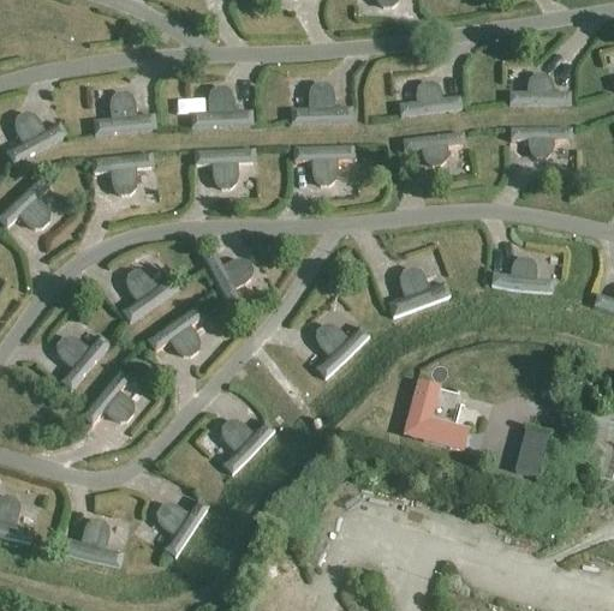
[(594,90),(613,82),(613,76),(608,59),(585,67),(594,90)]
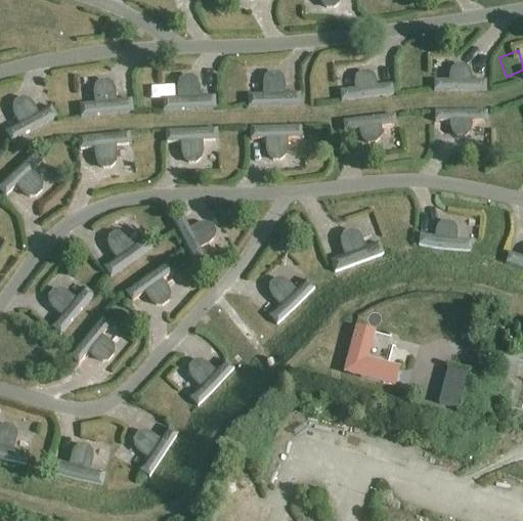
[(436,91),(488,91),(488,80),(473,80),(473,75),(471,69),(467,66),(458,66),(452,70),(451,76),(451,81),(436,81),(436,91)]
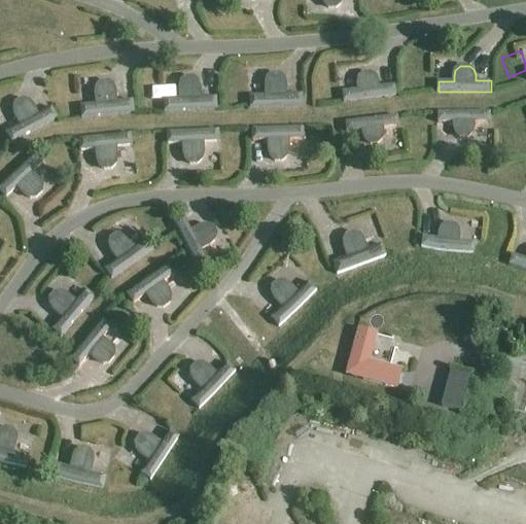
[(250,93),(250,105),(303,104),(303,91),(287,92),(286,80),(284,73),(280,69),(272,69),(268,73),(266,80),(266,92),(250,93)]
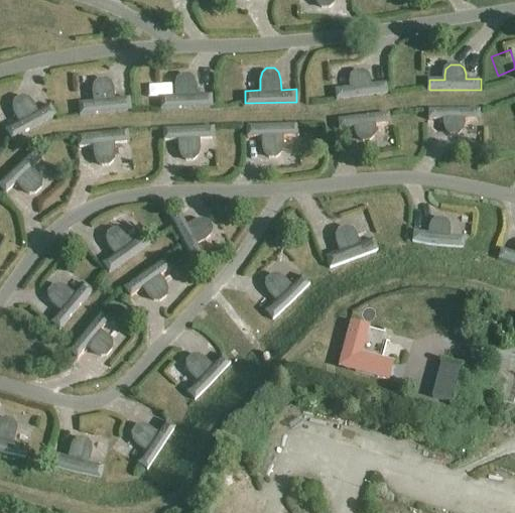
[(160,94),(161,107),(213,105),(212,92),(197,93),(197,82),(194,75),(189,71),(181,72),(177,75),(175,82),(175,94),(160,94)]
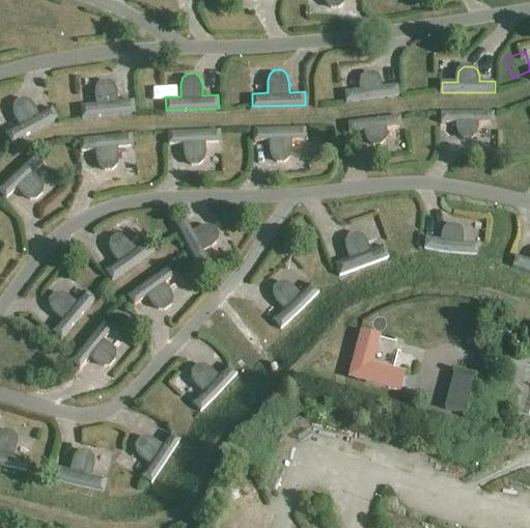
[(384,87),(384,82),(381,76),(375,73),(366,74),(362,79),(361,85),(362,90),(346,92),(347,103),(401,96),(399,85),(384,87)]
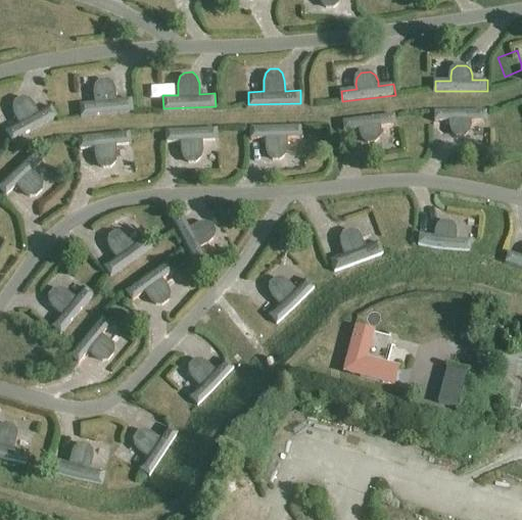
[(80,101),(82,114),(134,109),(132,96),(116,98),(115,87),(112,80),(108,76),(100,77),(96,81),(94,88),(95,100),(80,101)]
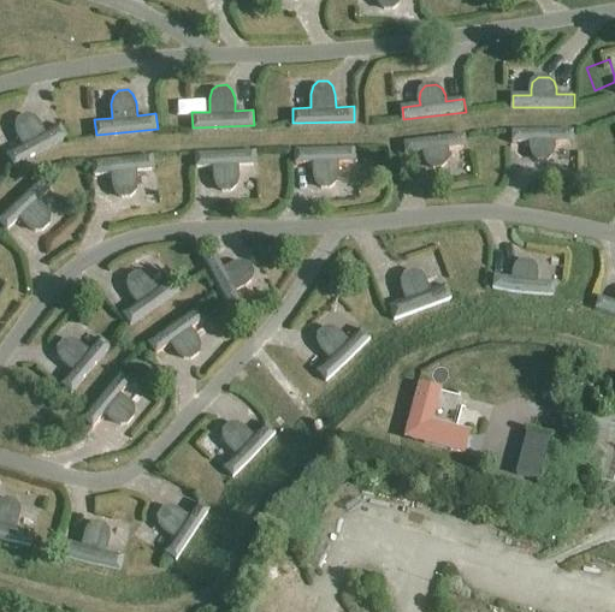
[(401,95),(378,96),(379,112),(361,113),(362,123),(403,120),(401,95)]
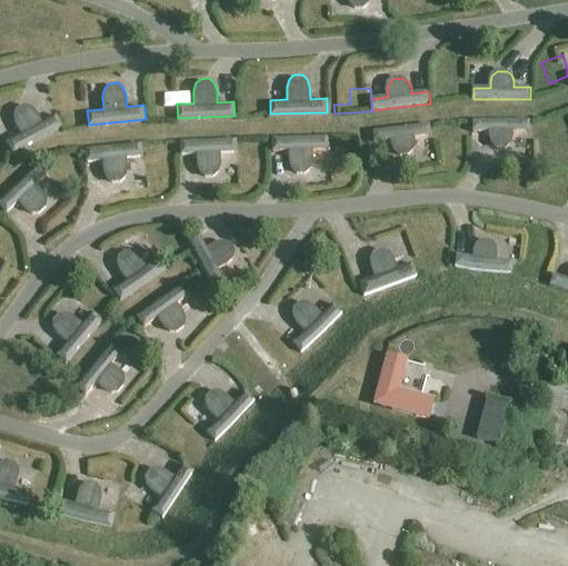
[(7,139),(13,152),(63,126),(57,112),(42,121),(37,110),(30,105),(25,102),(17,107),(15,112),(16,120),(21,131),(7,139)]
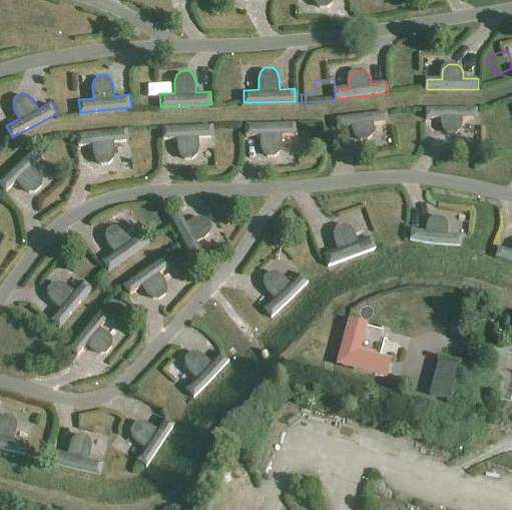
[(449,134),(457,133),(462,129),(464,123),(464,119),(479,119),(479,108),(427,109),(428,118),(442,119),(442,124),(444,129),(449,134)]
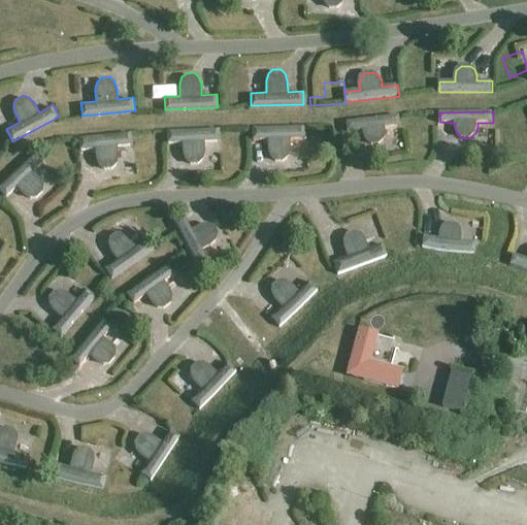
[(386,133),(386,128),(401,127),(400,116),(347,122),(349,132),(363,131),(364,134),(366,140),(372,145),(381,144),(385,139),(386,133)]
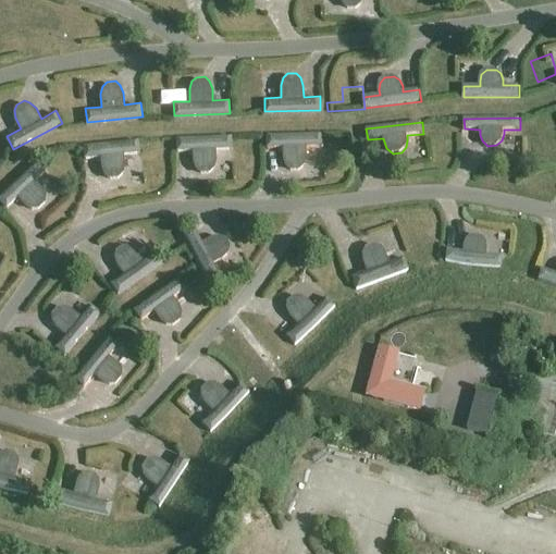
[(322,146),(322,132),(267,133),(267,147),(283,146),(284,158),(286,165),(292,170),(299,170),(305,165),(307,158),(306,146),(322,146)]
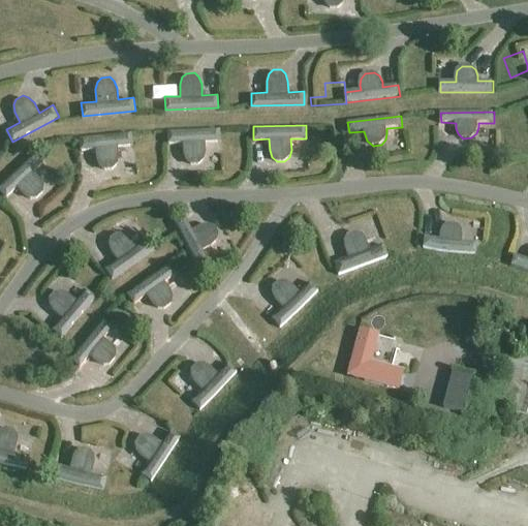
[(221,140),(220,127),(167,129),(167,143),(183,142),(184,153),(187,160),(191,164),(199,163),(204,159),(206,153),(206,141),(221,140)]
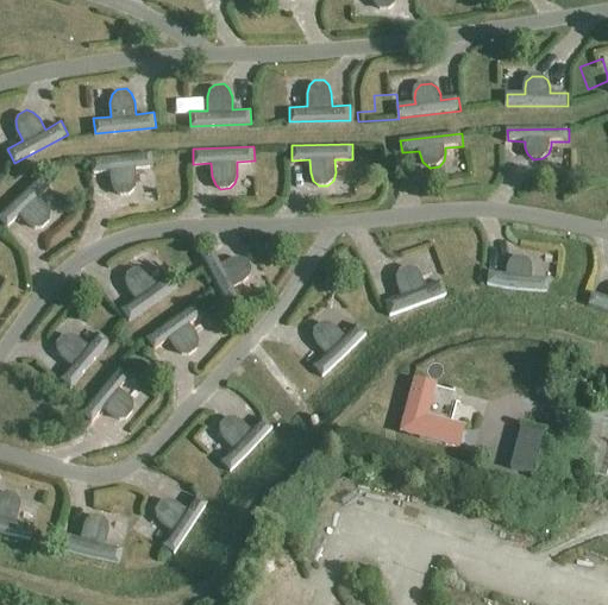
[(154,165),(151,150),(91,156),(93,171),(111,169),(112,182),(116,190),(121,195),(131,194),(136,189),(137,181),(136,166),(154,165)]
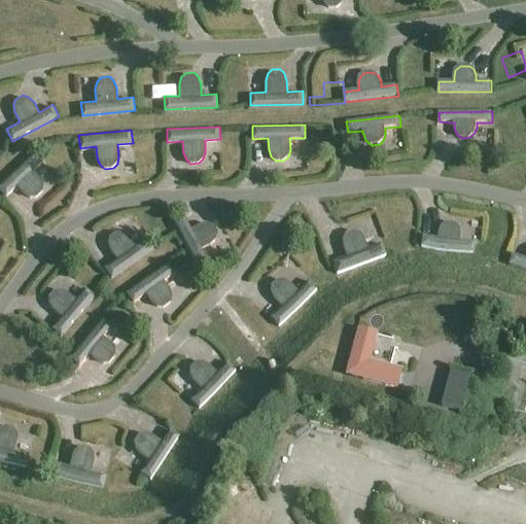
[(43,160),(35,150),(0,182),(0,189),(5,196),(16,185),(25,193),(31,197),(37,197),(43,191),(43,185),(40,179),(33,170),(43,160)]
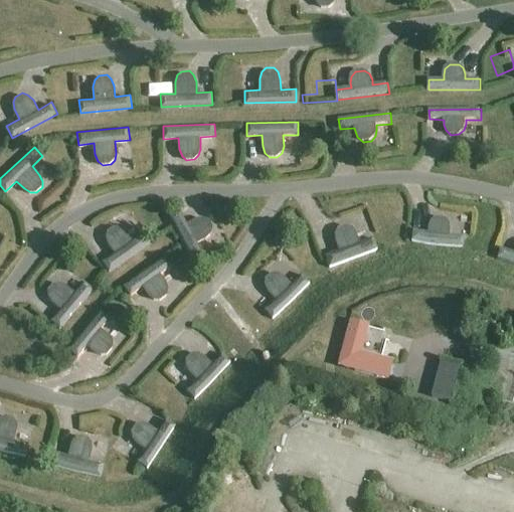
[(180,209),(169,215),(193,261),(204,254),(197,241),(206,235),(212,230),(213,224),(209,217),(204,215),(197,217),(187,222),(180,209)]
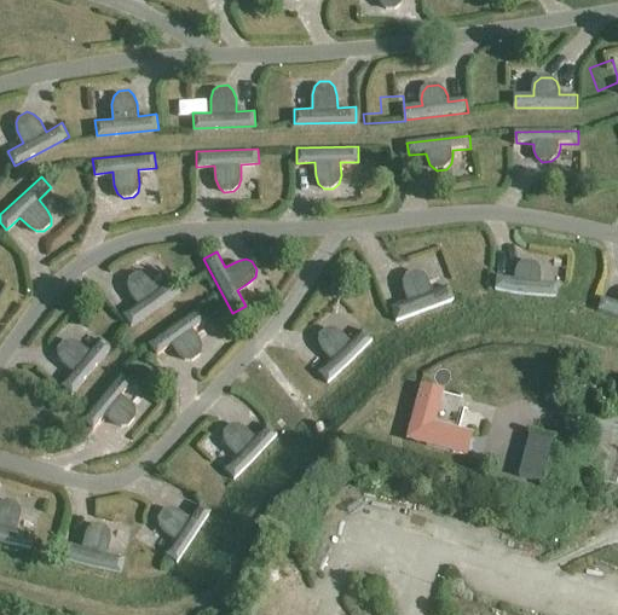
[(538,279),(539,274),(538,265),(533,260),(523,259),(517,264),(513,271),(512,277),(495,273),(492,286),(555,294),(556,282),(538,279)]
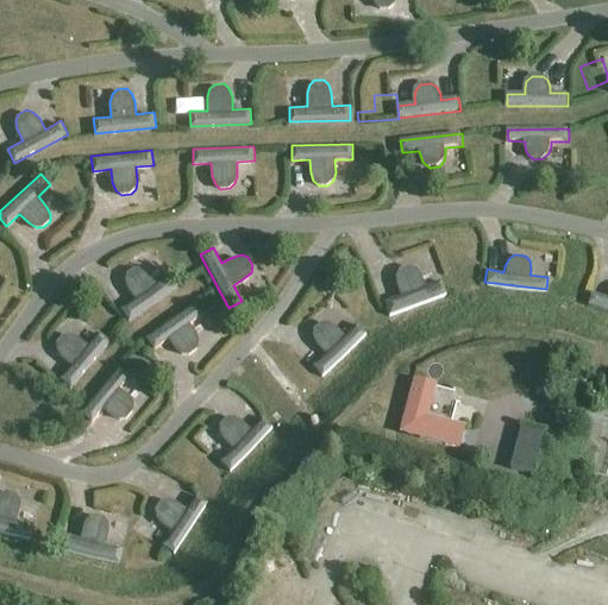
[(121,307),(130,319),(180,284),(170,271),(156,282),(149,271),(142,266),(135,265),(126,271),(125,277),(127,285),(136,296),(121,307)]
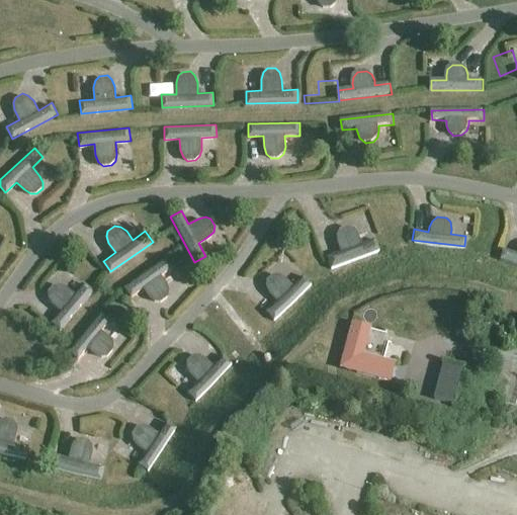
[(328,260),(334,271),(380,250),(375,239),(361,245),(357,235),(352,230),(346,227),(339,231),(337,236),(337,243),(342,253),(328,260)]
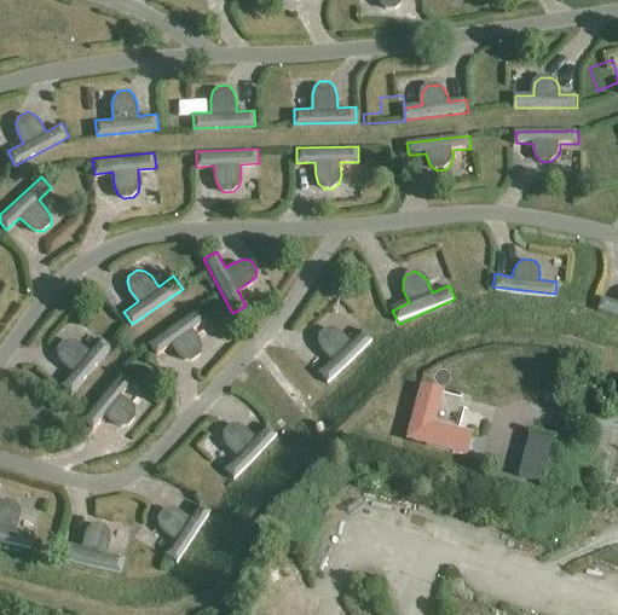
[(617,302),(601,295),(598,308),(617,315),(617,302)]
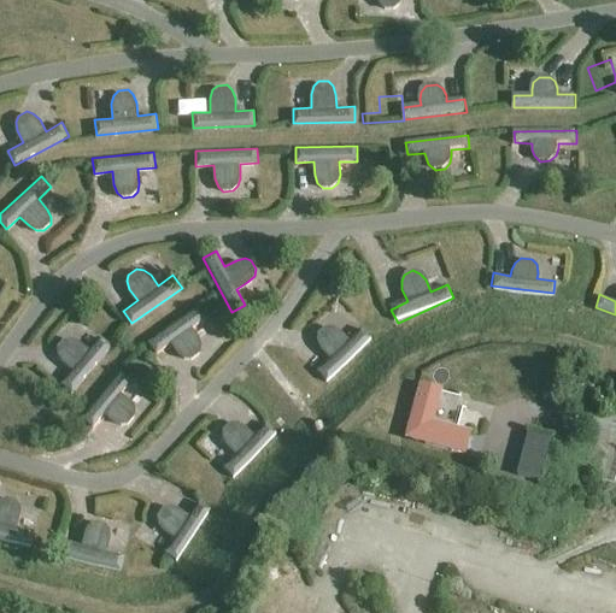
[(206,318),(198,306),(147,342),(157,354),(171,343),(180,354),(187,359),(194,360),(201,354),(203,348),(200,340),(192,329),(206,318)]
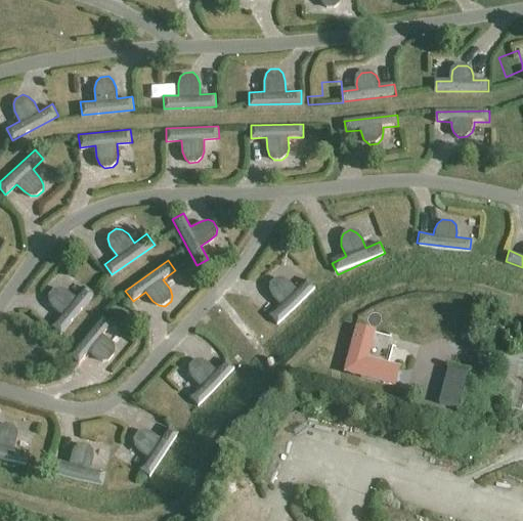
[(267,313),(276,322),(313,286),(304,276),(293,288),(286,279),(278,276),(272,276),(266,283),(266,288),(269,294),(277,303),(267,313)]
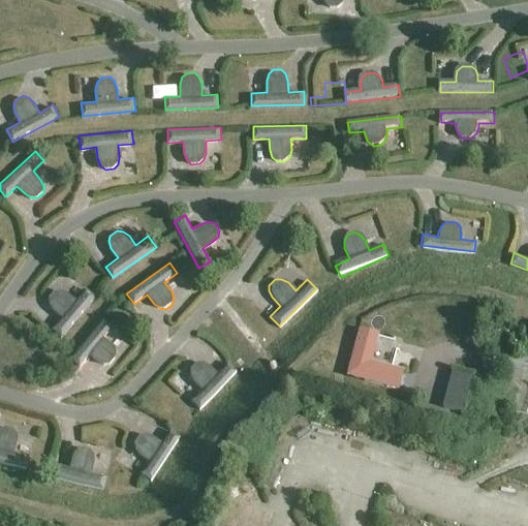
[(51,327),(61,336),(95,295),(85,286),(75,299),(66,291),(60,288),(53,289),(48,296),(49,302),(52,307),(61,315),(51,327)]
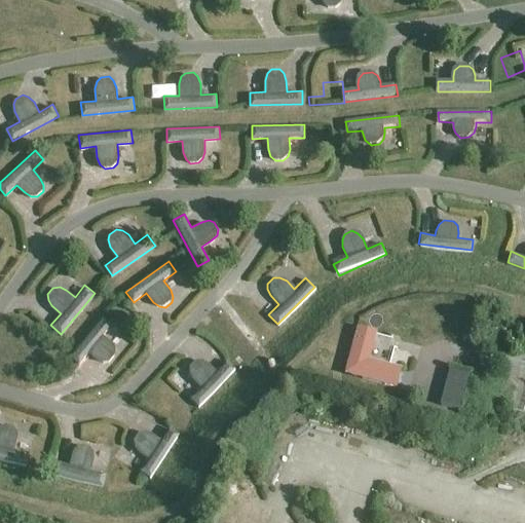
[(113,324),(104,315),(70,356),(80,364),(89,352),(98,360),(105,363),(111,362),(116,356),(116,349),(113,343),(104,336),(113,324)]
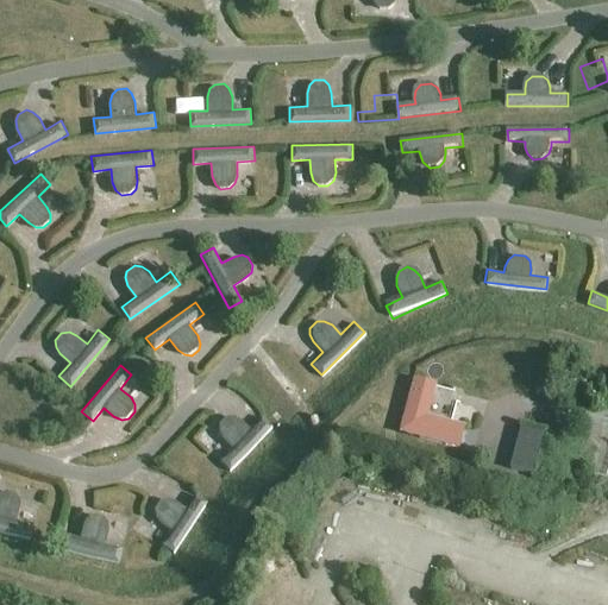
[(428,415),(438,385),(417,378),(401,430),(447,445),(450,436),(453,423),(428,415)]
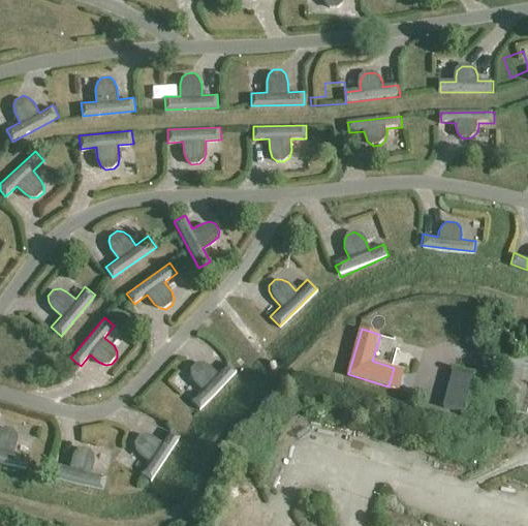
[(192,399),(202,408),(239,371),(229,362),(218,372),(211,365),(204,361),(197,361),(191,367),(191,373),(194,379),(203,388),(192,399)]
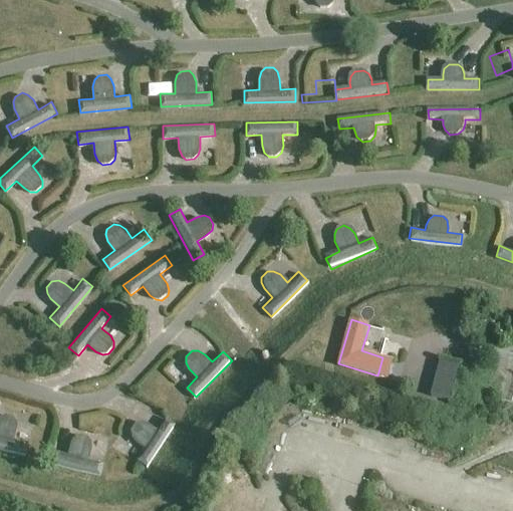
[(450,398),(455,381),(436,376),(431,393),(450,398)]
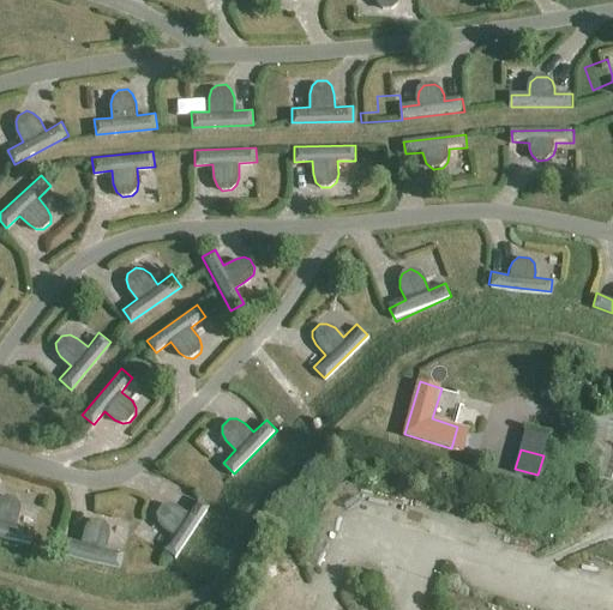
[(0,535),(30,544),(34,529),(17,524),(20,512),(19,502),(16,496),(7,494),(1,496),(0,497),(0,535)]
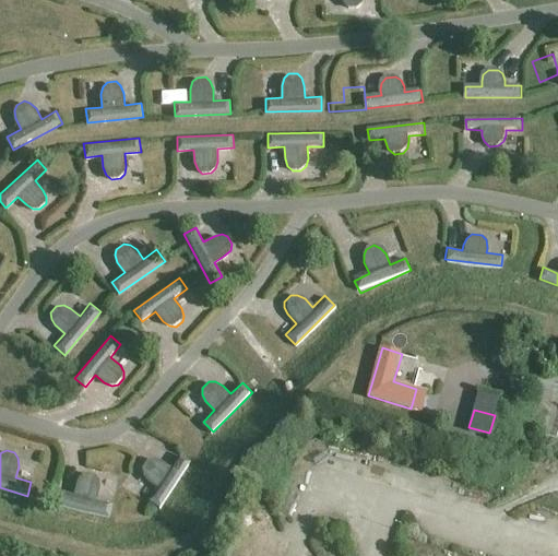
[(149,499),(159,507),(191,461),(179,453),(170,466),(161,460),(153,458),(146,459),(142,466),(142,473),(147,478),(157,485),(149,499)]
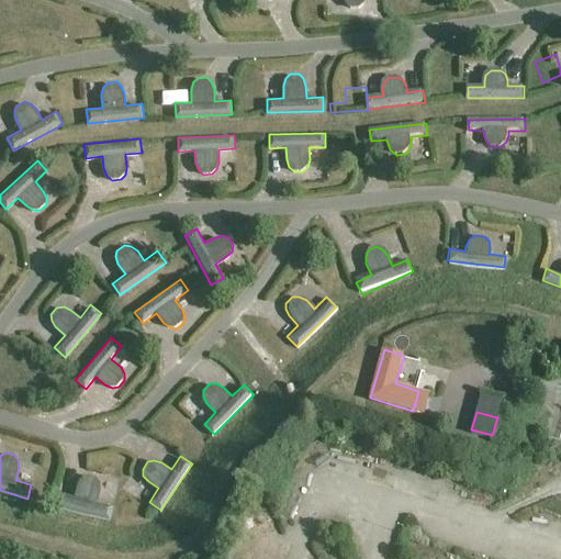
[(59,491),(55,504),(109,520),(113,505),(97,501),(100,490),(100,482),(97,476),(88,473),(82,477),(78,482),(75,494),(59,491)]
